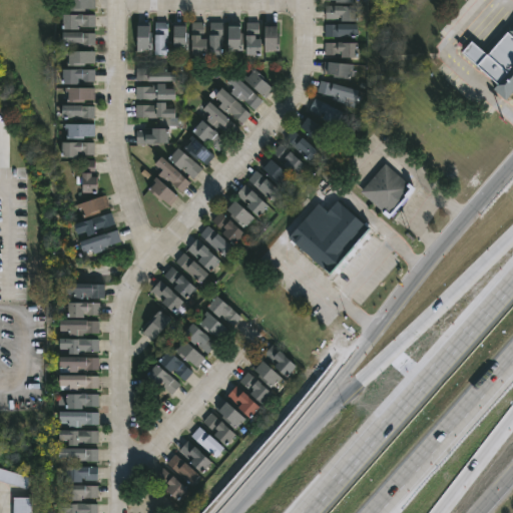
[(95,0),(69,0),(70,10),(95,11),(95,0)]
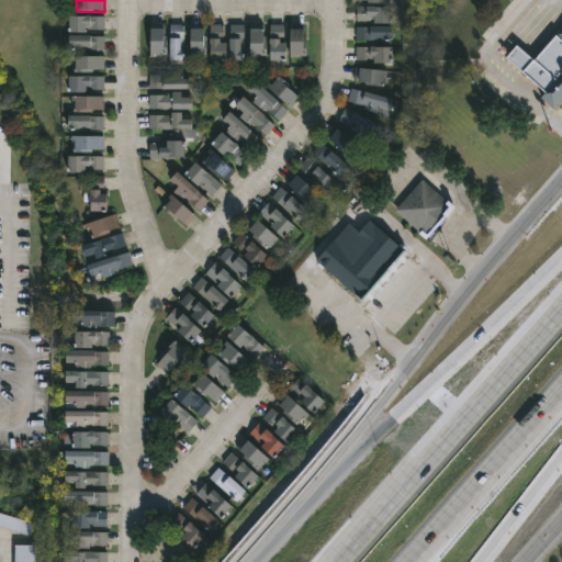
[(357,22),(374,22),(374,24),(392,24),(392,7),(357,7),(357,22)]
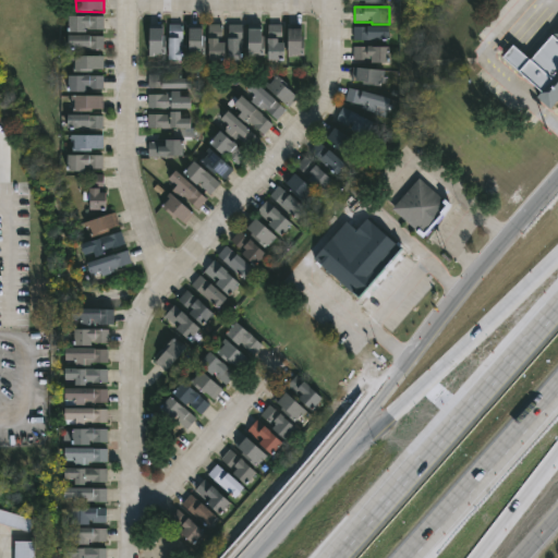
[(105,31),(104,16),(69,17),(69,34),(86,33),(86,31),(105,31)]
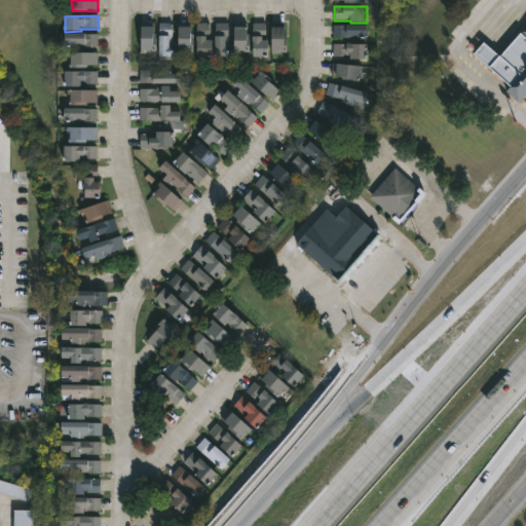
[(172,55),(158,55),(158,22),(172,22),(172,55)]
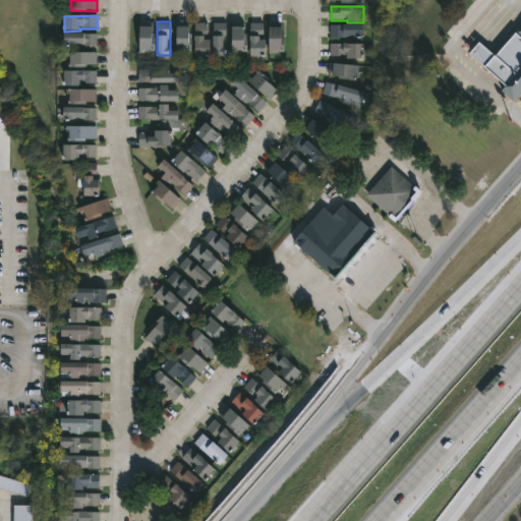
[(194,22),(211,22),(225,22),(224,55),(194,55),(194,22)]
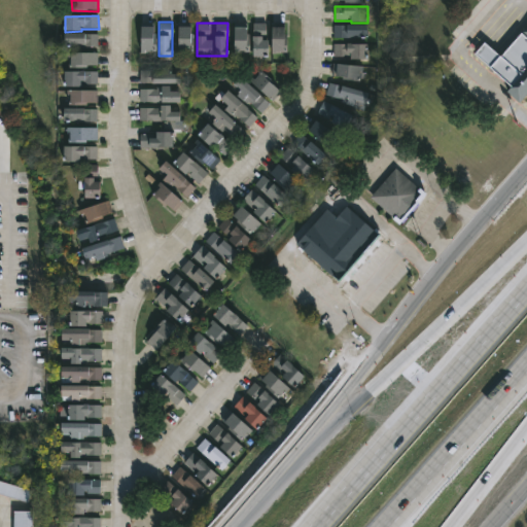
[(252,56),(252,24),(268,24),(268,56),(252,56)]
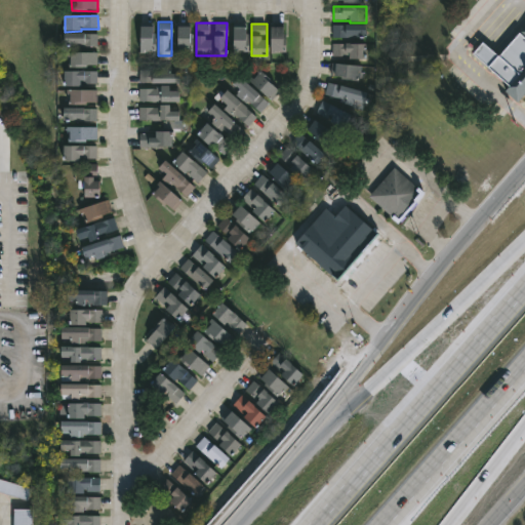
[(177,51),(177,25),(191,25),(191,51),(177,51)]
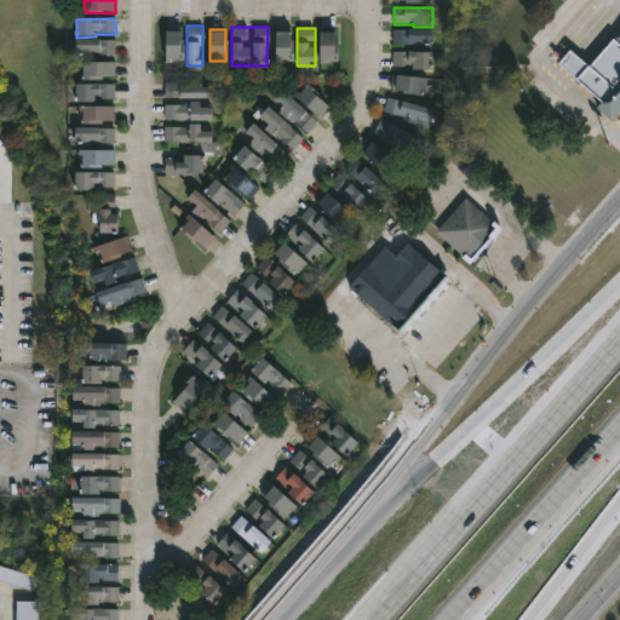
[(181,61),(166,61),(166,30),(181,30),(181,61)]
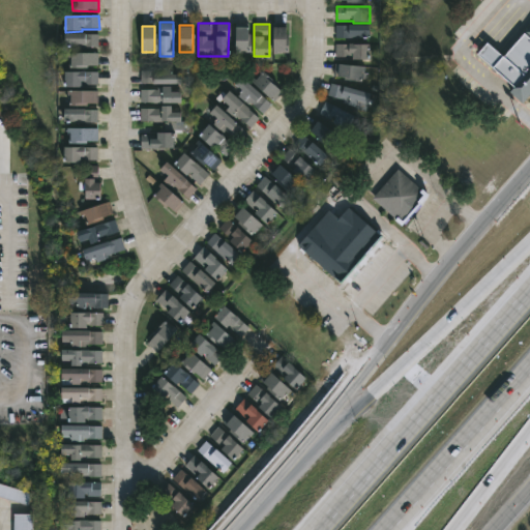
[(235,54),(235,26),(248,26),(248,54),(235,54)]
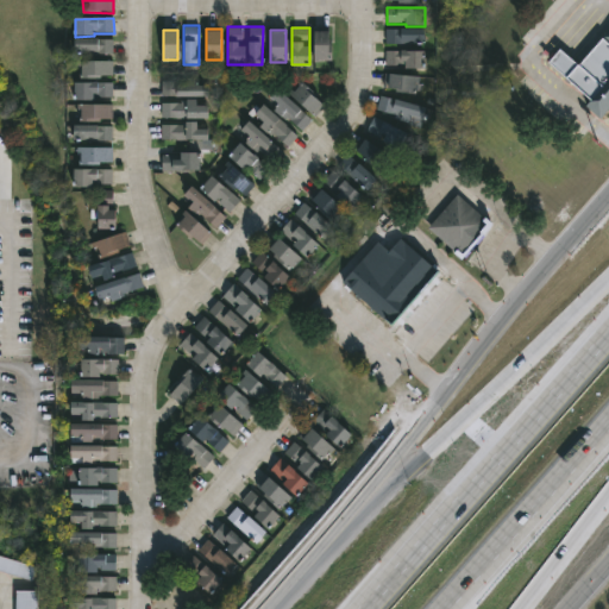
[(314,30),(328,30),(328,60),(314,60),(314,30)]
